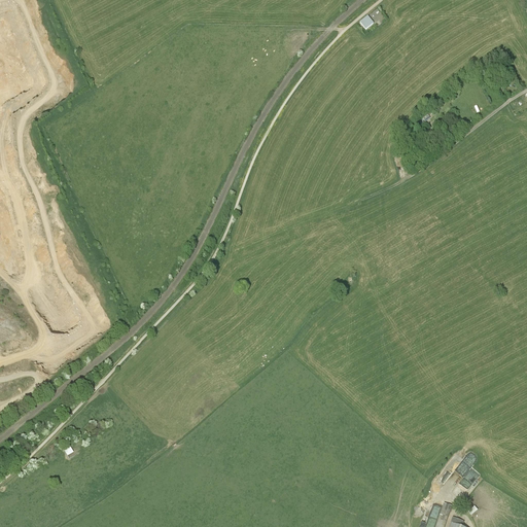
[(367,18),(360,24),(365,31),(374,25),(367,18)]
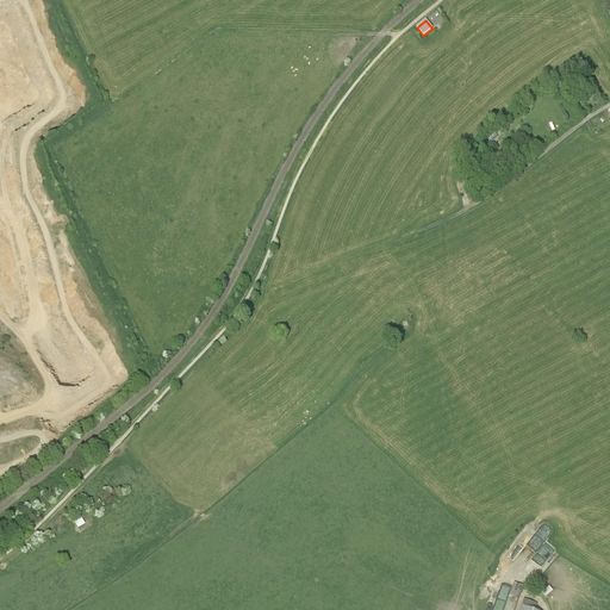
[(76,529),(83,524),(80,517),(73,521),(76,529)]
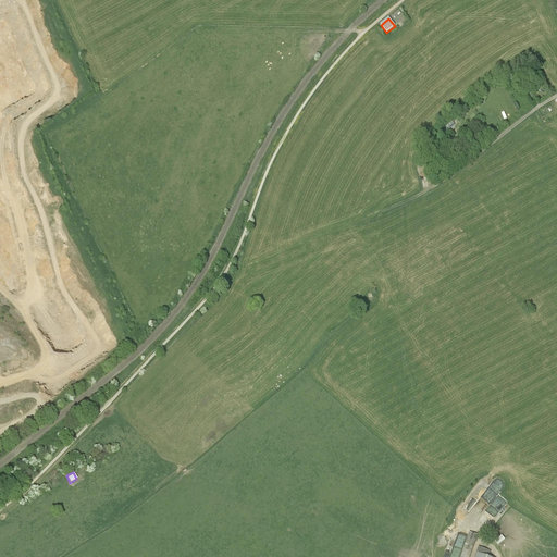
[(469,514),(479,520),(506,484),(496,478),(469,514)]
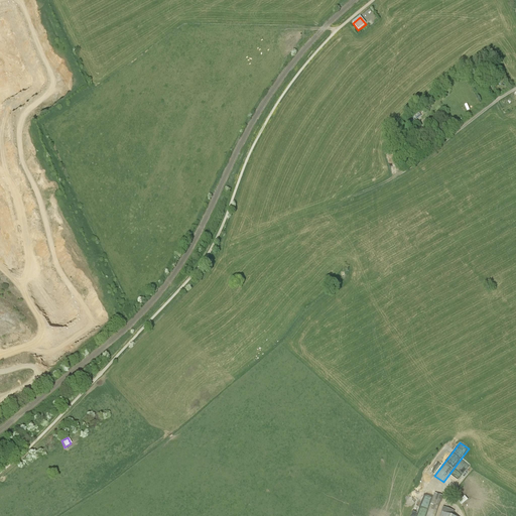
[(450,515),(453,512),(442,509),(440,515),(435,515),(442,497),(434,495),(427,515),(450,515)]
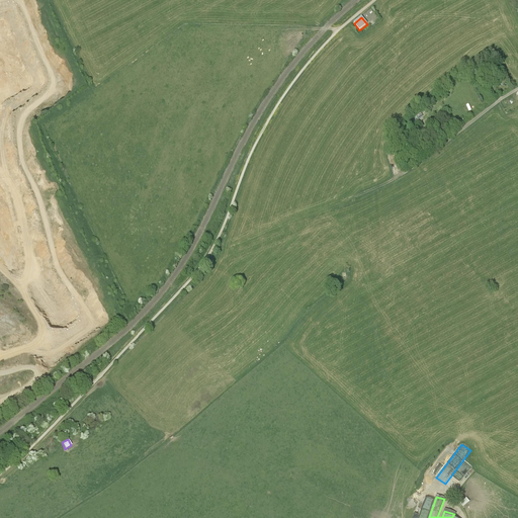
[(466,499),(459,504),(462,507),(469,502),(466,499)]
